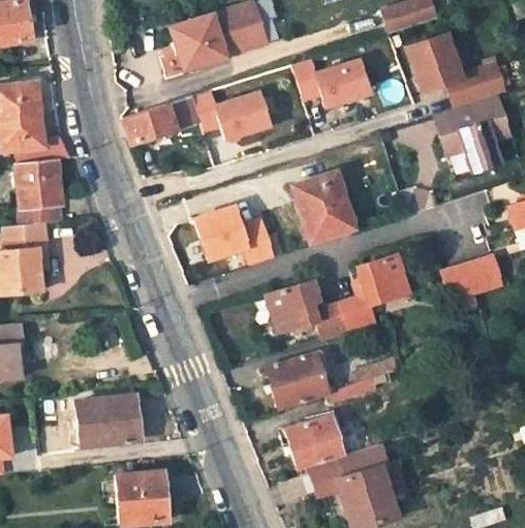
[(389,34),(435,19),(429,0),(415,0),(381,10),(389,34)]
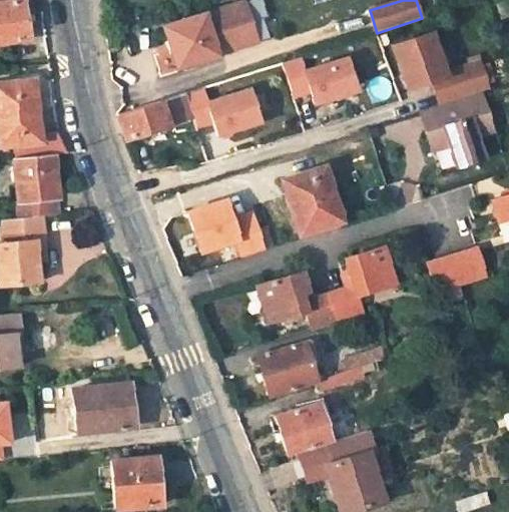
[(0,44),(35,39),(29,1),(0,5),(0,44)]
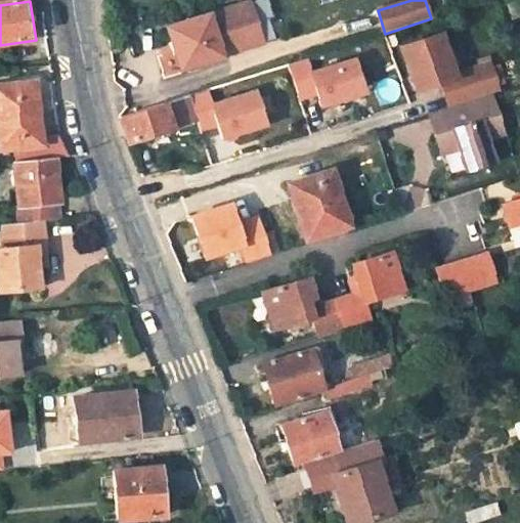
[(250,1),(168,29),(181,70),(263,43),(250,1)]
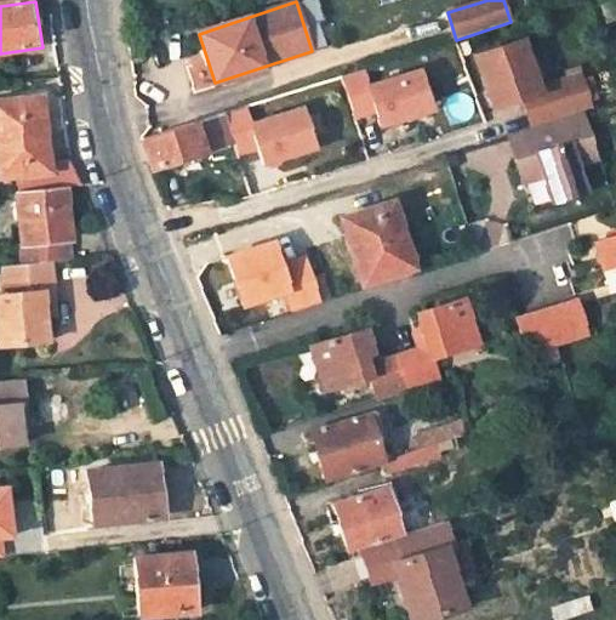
[(588,108),(579,79),(539,91),(523,41),(477,56),(492,109),(522,100),(530,126),(588,108)]
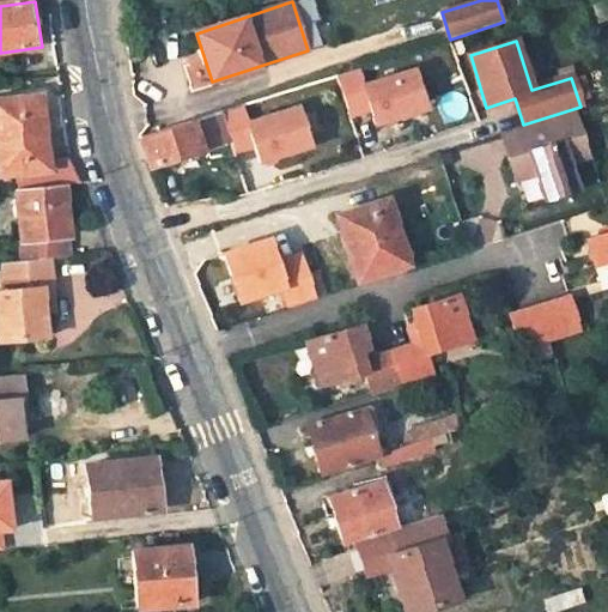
[(430,110),(419,71),(368,88),(362,71),(341,78),(354,119),(374,111),(378,127),(430,110)]
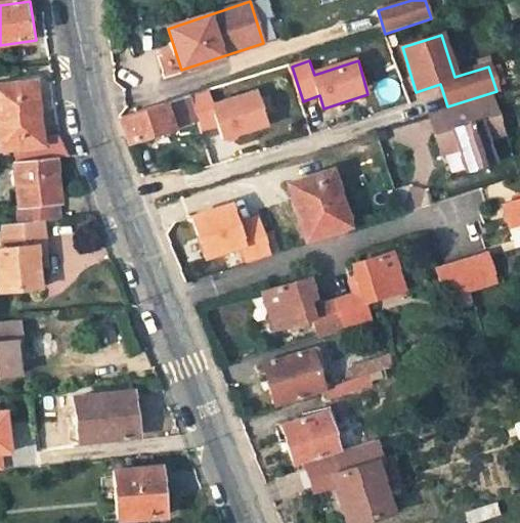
[(0,120),(0,123),(3,150),(47,145),(41,82),(0,86),(0,120)]
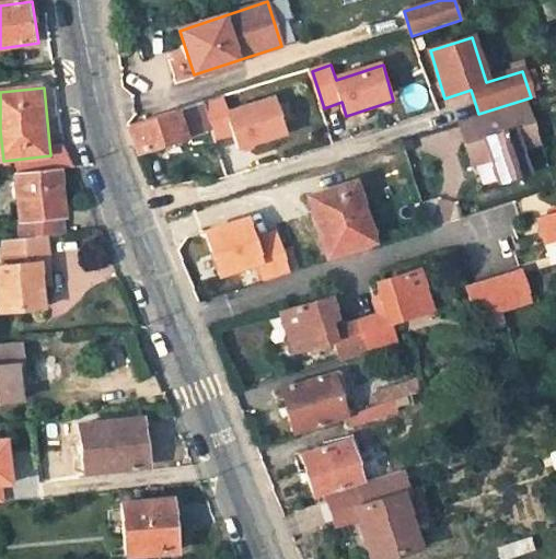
[(287,135),(276,97),(229,113),(240,149),(287,135)]
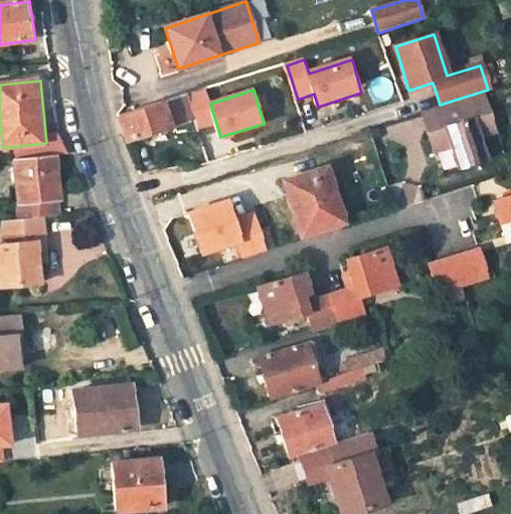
[(487,90),(436,107),(442,127),(432,131),(438,149),(450,146),(458,168),(490,158),(484,136),(500,130),(487,90)]
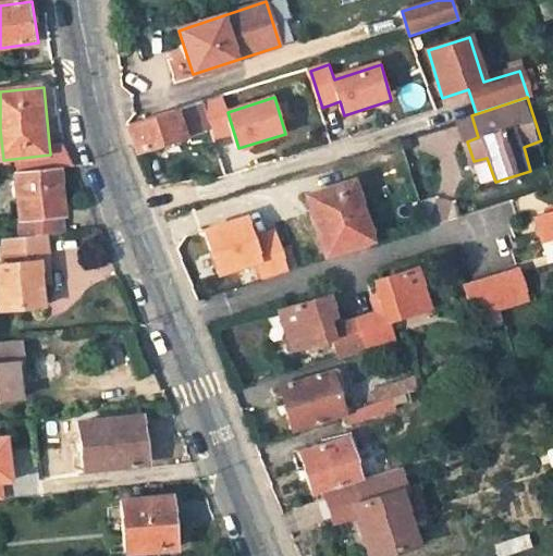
[(211,130),(203,101),(132,123),(144,151),(211,130)]
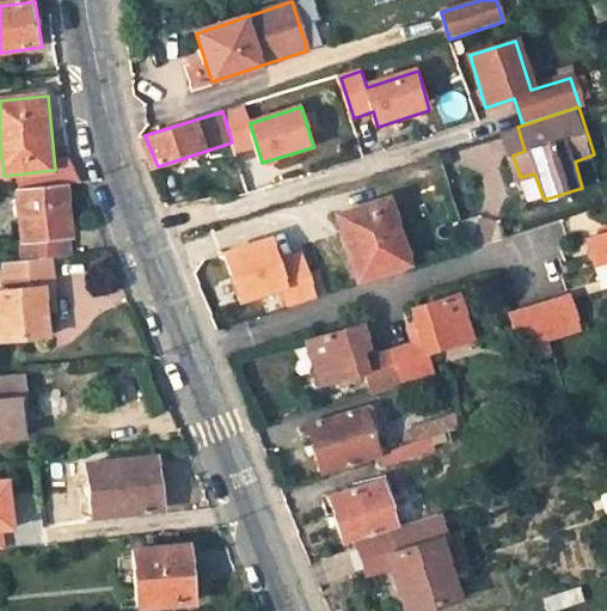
[(504,130),(513,156),(525,151),(517,127),(504,130)]
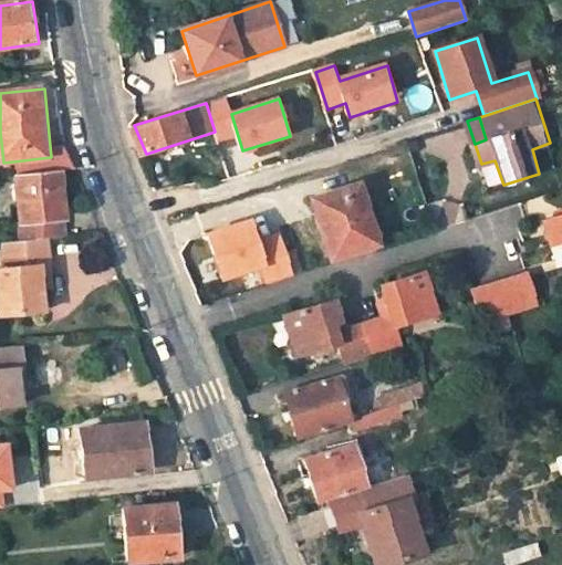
[(266,159),(251,164),(255,177),(269,171),(266,159)]
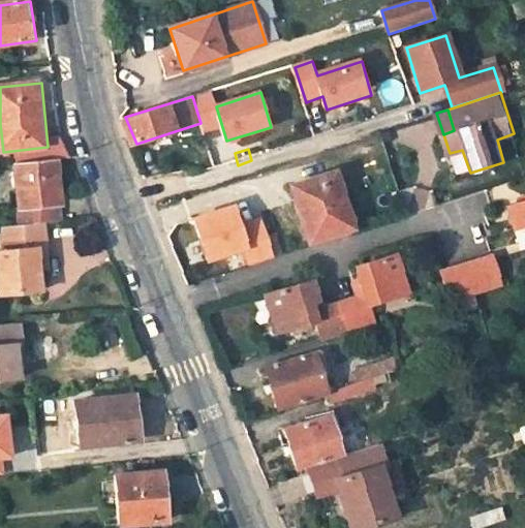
[(18,162),(22,209),(24,214),(25,224),(49,222),(66,221),(64,205),(66,205),(61,158),(18,162)]
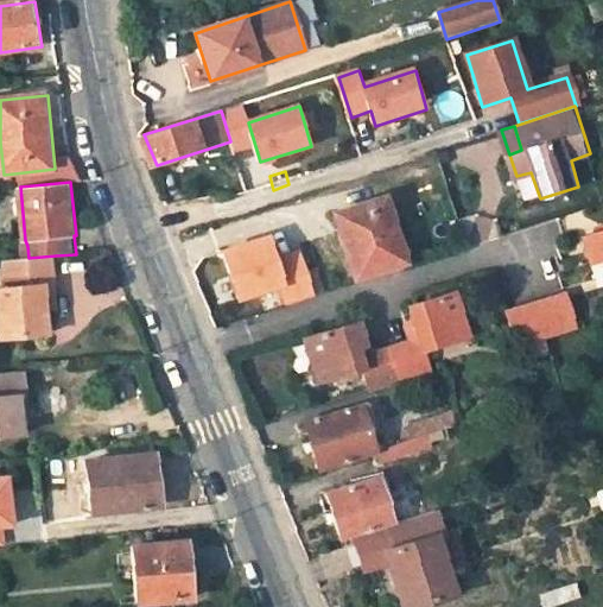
[(356,252),(365,277),(408,263),(387,198),(336,215),(349,254),(356,252)]
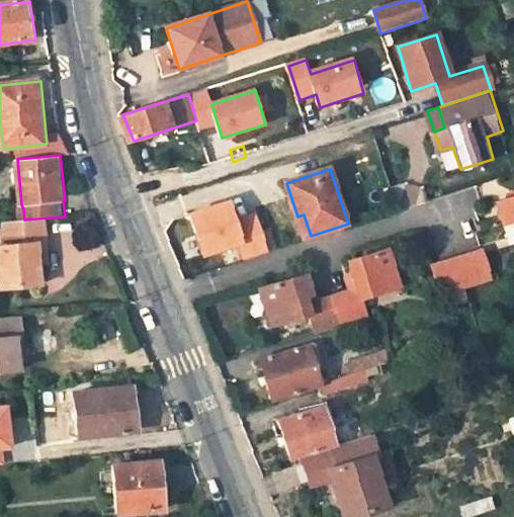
[(513,195),(499,200),(506,221),(513,218),(513,195)]
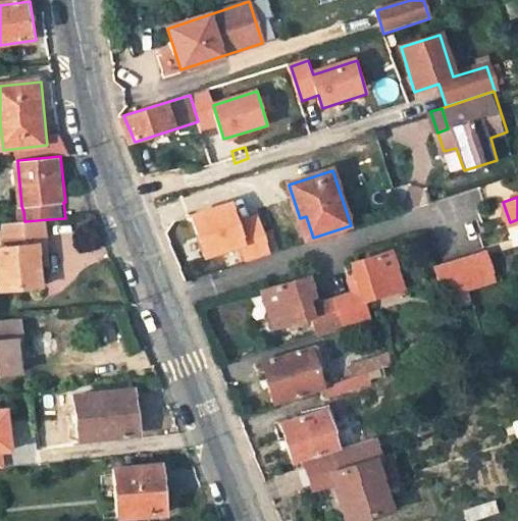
[(238,222),(231,203),(193,215),(205,256),(243,244),(249,261),(270,254),(258,216),(238,222)]
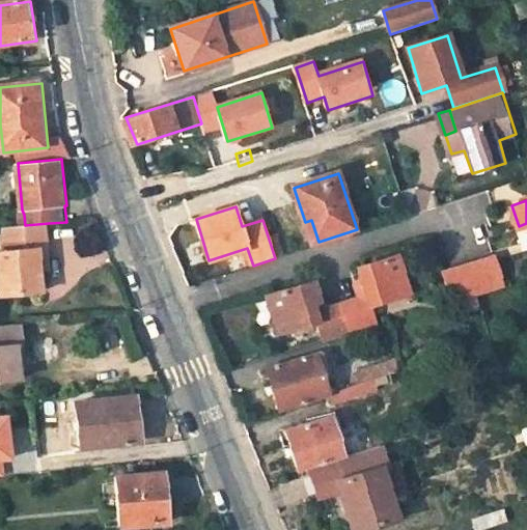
[(319,242),(311,220),(305,222),(312,244),(319,242)]
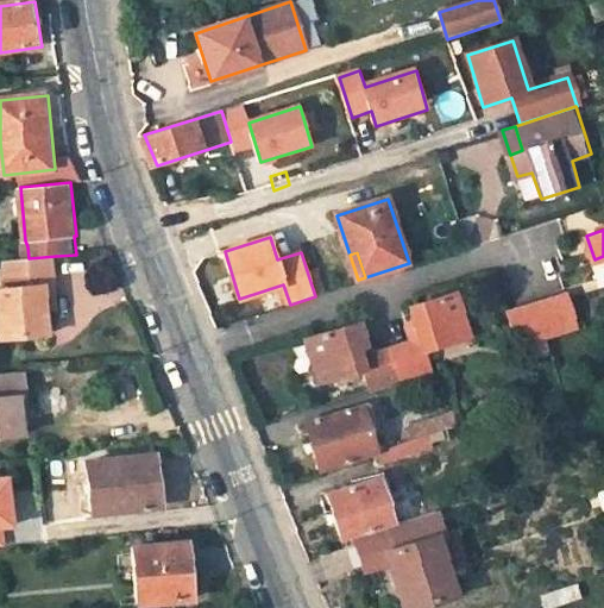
[(8,261),(11,290),(0,290),(0,317),(1,338),(52,333),(51,311),(49,287),(58,286),(56,256),(29,258),(8,261)]
